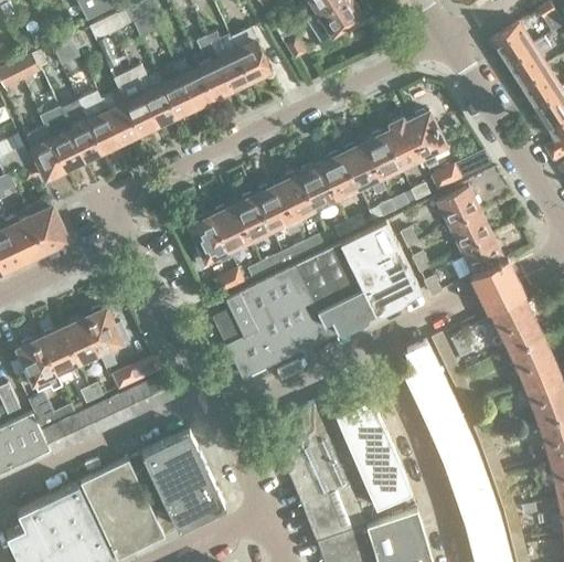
[(4,21),(16,16),(7,0),(0,0),(0,11),(4,21)]
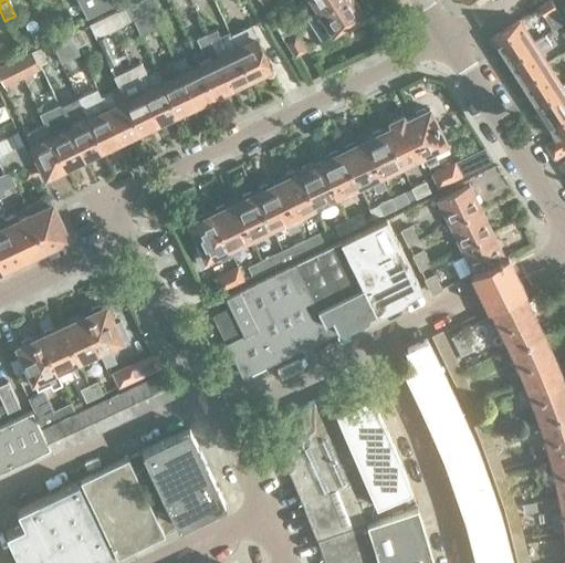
[(74,0),(85,20),(117,3),(115,0),(74,0)]
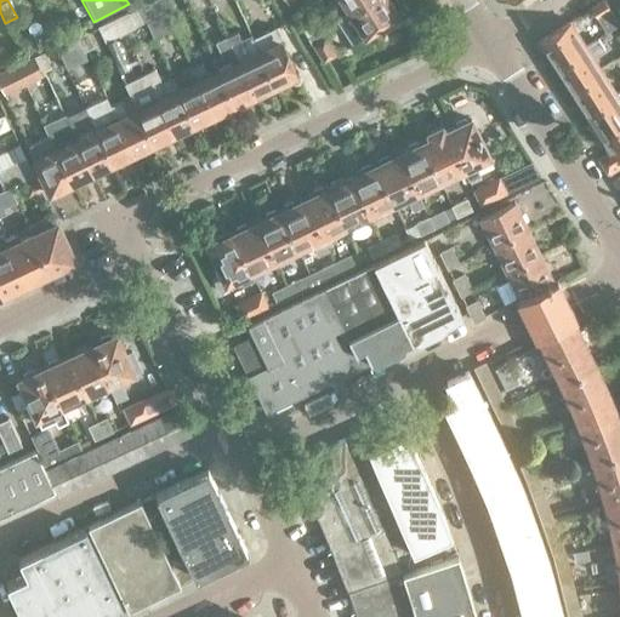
[(154,21),(164,16),(157,0),(147,5),(154,21)]
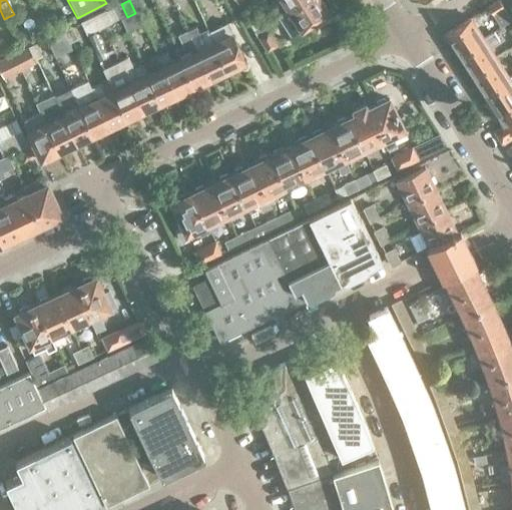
[(130,0),(129,0),(135,13),(143,9),(138,0),(130,0)]
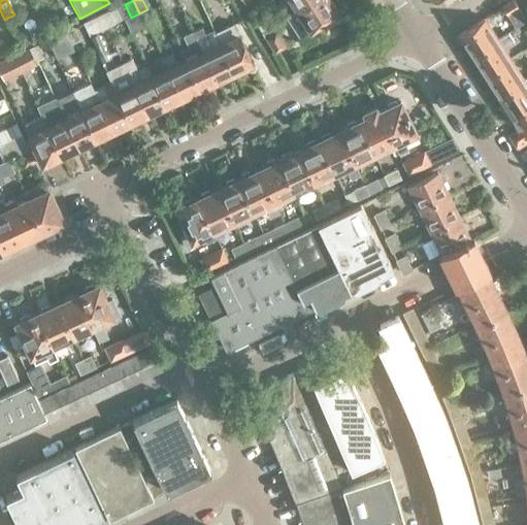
[(326,28),(340,19),(328,0),(316,0),(297,11),(286,20),(290,26),(298,39),(310,32),(315,33),(325,27),(326,28)]
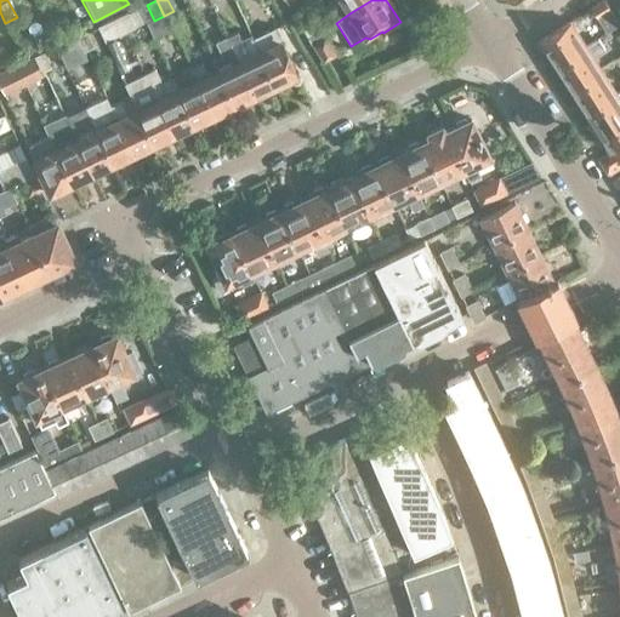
[(341,0),(350,13),(371,0),(341,0)]
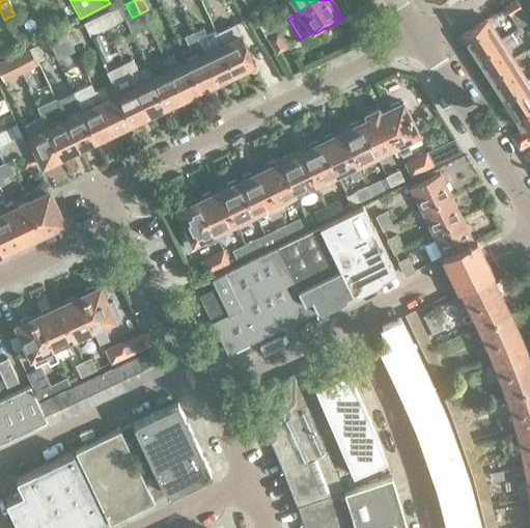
[(509,18),(521,9),(515,2),(504,10),(509,18)]
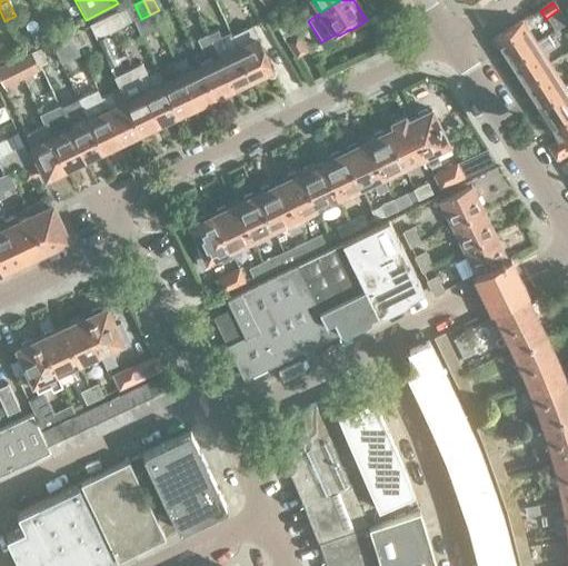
[(158,29),(150,15),(141,19),(135,5),(127,9),(141,37),(158,29)]
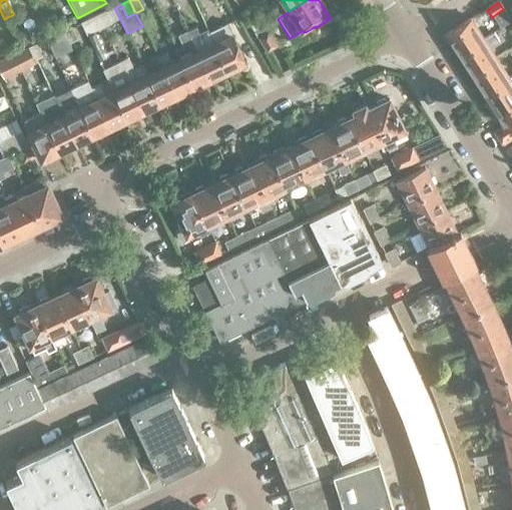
[(96,16),(102,29),(110,25),(104,13),(96,16)]
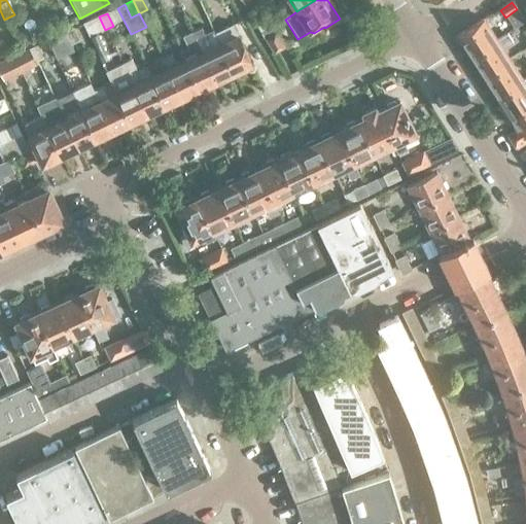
[(86,38),(97,34),(105,30),(99,16),(81,26),(86,38)]
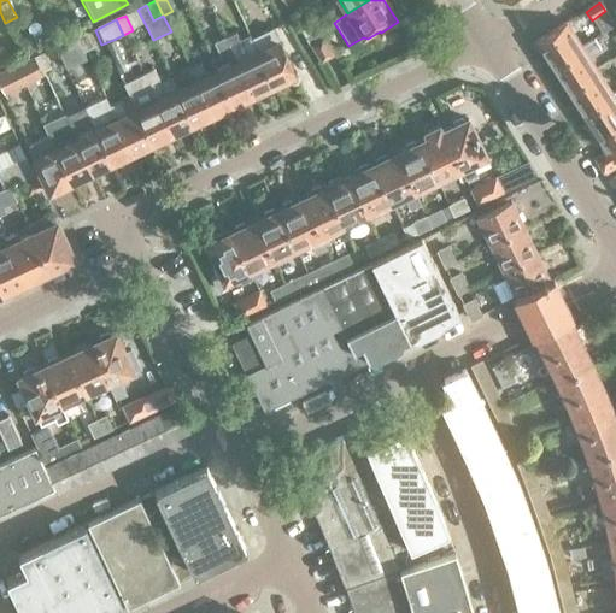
[(305,41),(329,27),(328,24),(318,30),(312,22),(299,30),(305,41)]
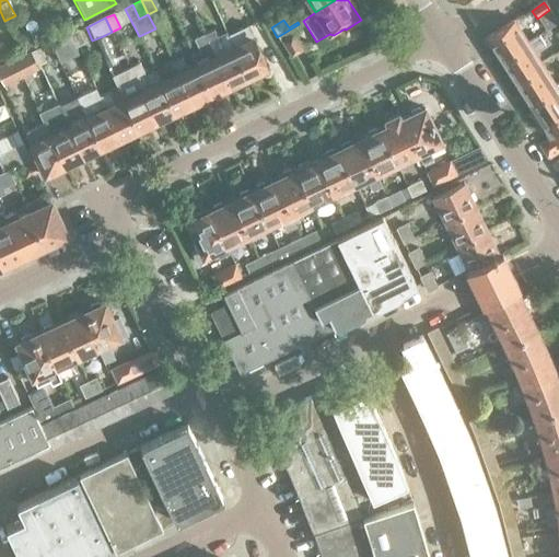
[(526,45),(513,23),(485,41),(499,64),(526,45)]
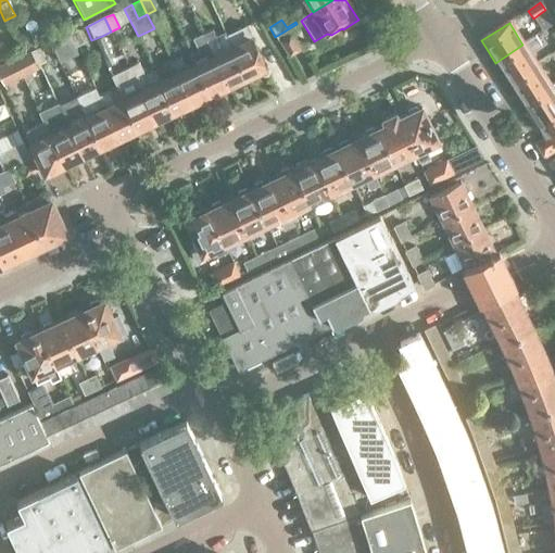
[(297,24),(275,37),(288,58),(299,50),(290,36),(300,29),(297,24)]
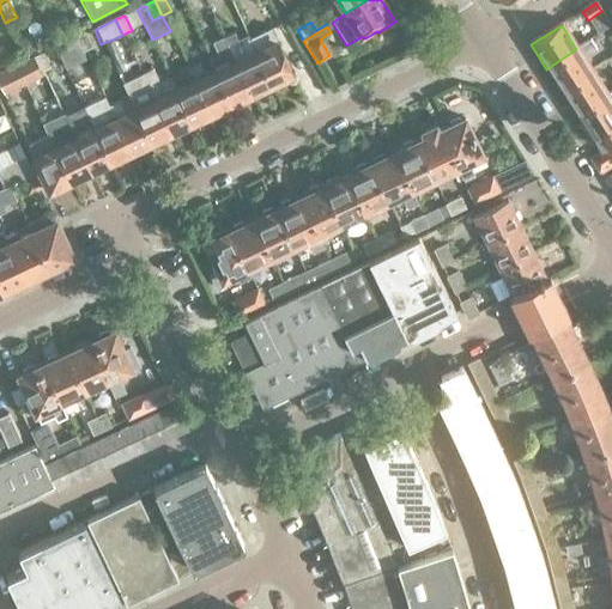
[(249,38),(271,84),(290,74),(268,29),(249,38)]
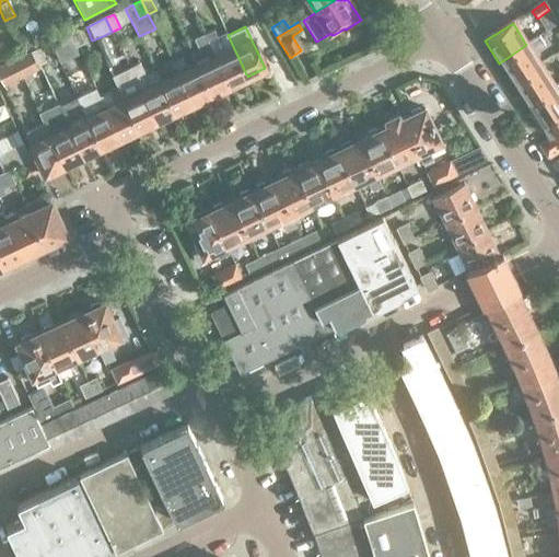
[(74,49),(83,45),(77,31),(68,35),(74,49)]
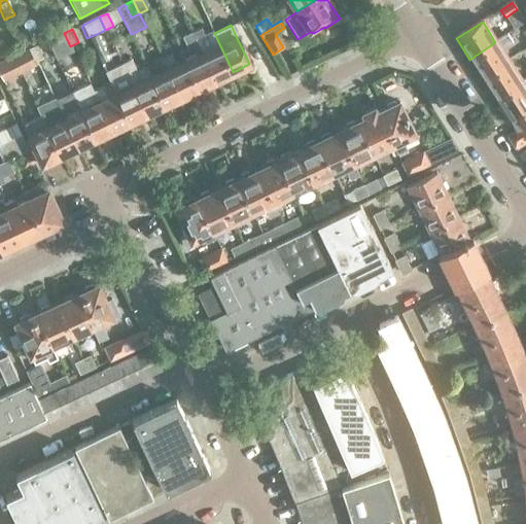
[(233,72),(214,33),(213,33),(211,31),(203,35),(200,29),(191,33),(215,80),(233,72)]
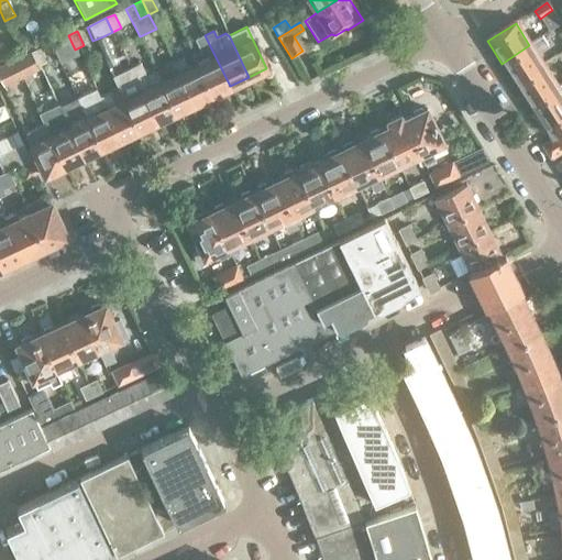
[(78,55),(75,50),(68,35),(51,43),(61,64),(78,55)]
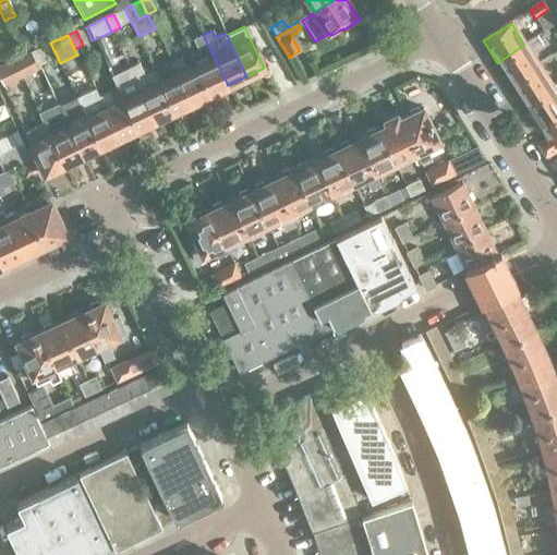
[(208,95),(228,85),(203,35),(192,39),(198,52),(190,56),(194,65),(208,95)]
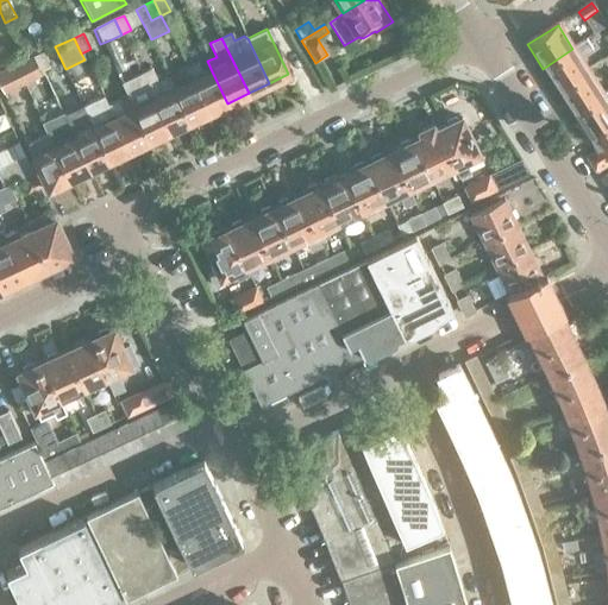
[(588,54),(584,48),(582,43),(572,49),(543,69),(557,92),(588,73),(580,60),(588,54)]
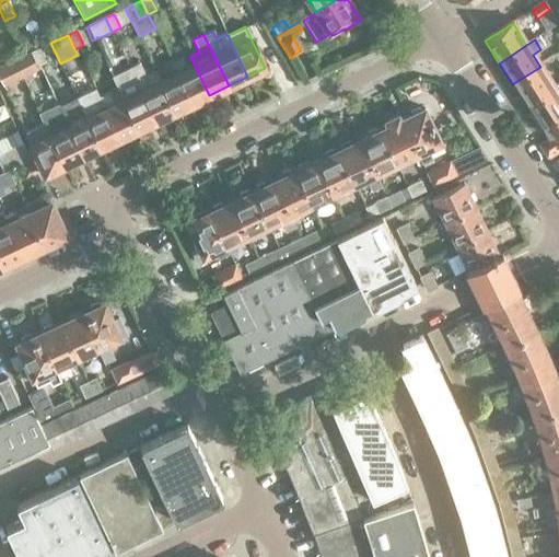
[(38,67),(46,64),(38,48),(28,54),(37,70),(39,69),(38,67)]
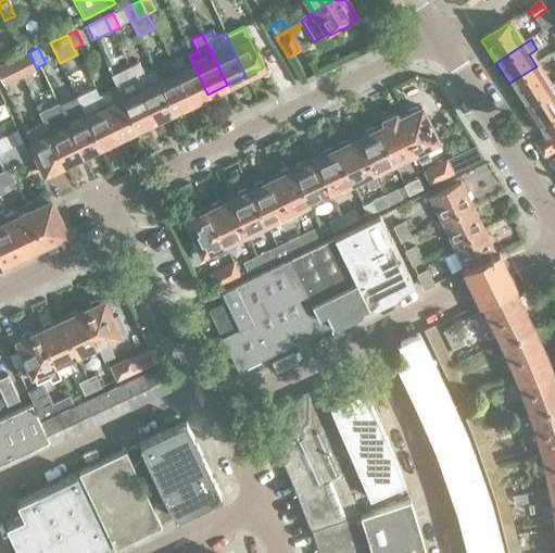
[(37,70),(28,53),(28,52),(11,61),(20,78),(37,71),(37,70)]
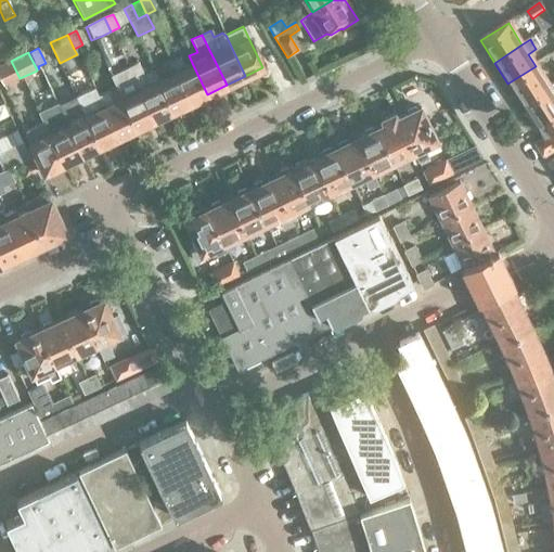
[(207,94),(193,65),(184,69),(178,58),(169,62),(190,103),(207,94)]
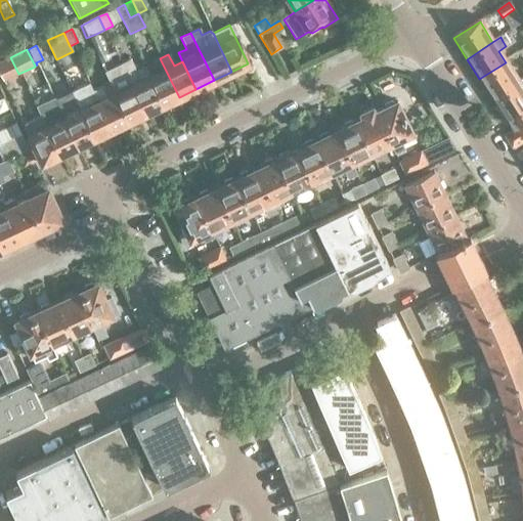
[(0,77),(2,82),(18,74),(10,57),(0,62),(0,77)]
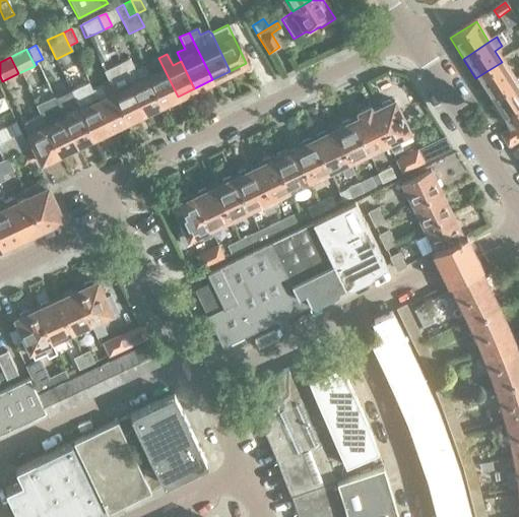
[(156,73),(147,77),(160,104),(178,97),(158,58),(151,61),(156,73)]
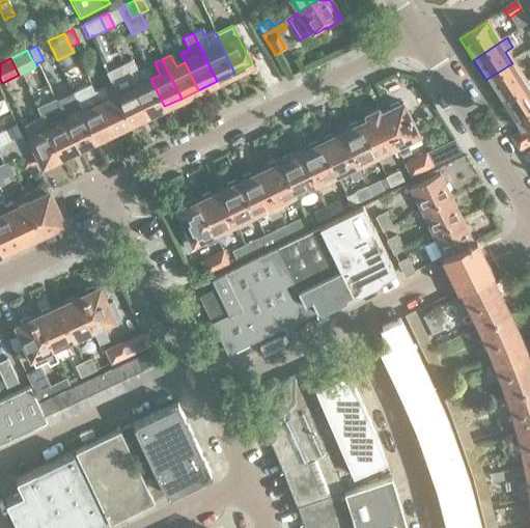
[(123,64),(147,114),(164,106),(150,79),(145,67),(137,71),(132,60),(123,64)]
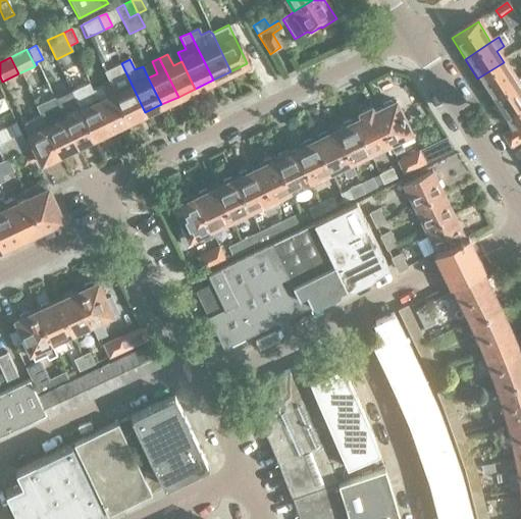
[(516,82),(504,62),(477,79),(489,99),(516,82)]
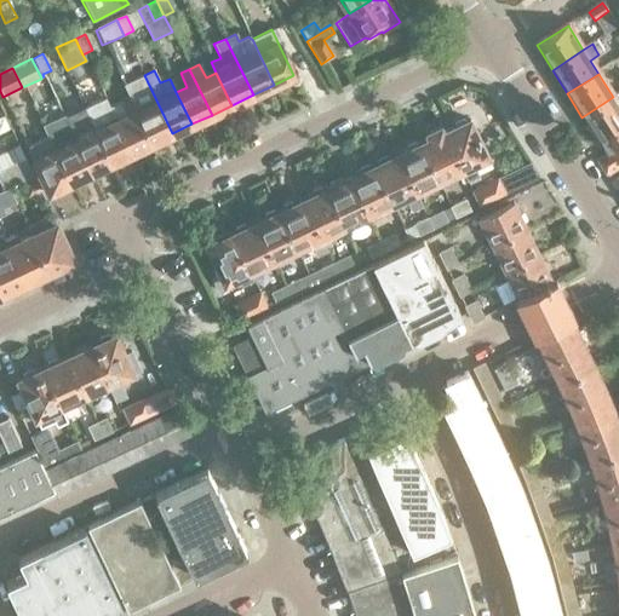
[(130,98),(152,144),(172,133),(144,75),(122,85),(130,98)]
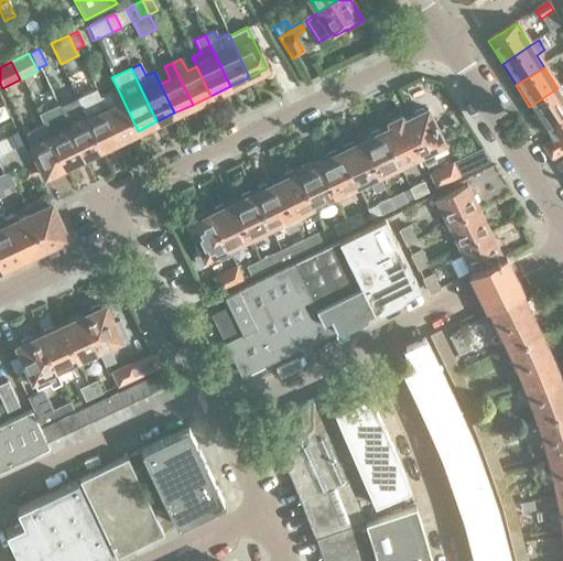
[(562,115),(562,97),(558,88),(529,107),(532,110),(543,128),(562,115)]
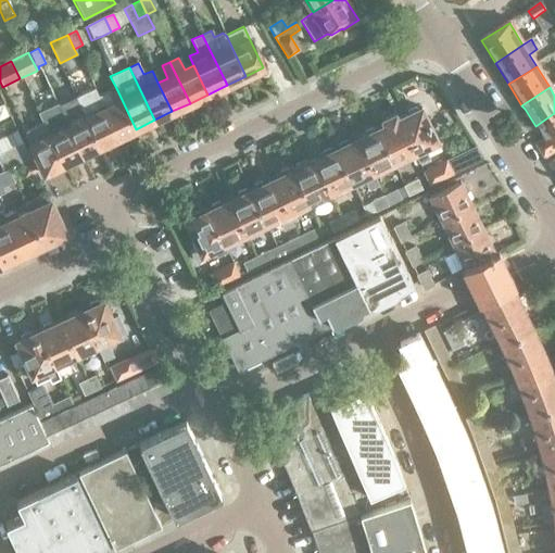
[(74,97),(98,147),(116,138),(97,97),(92,88),(74,97)]
